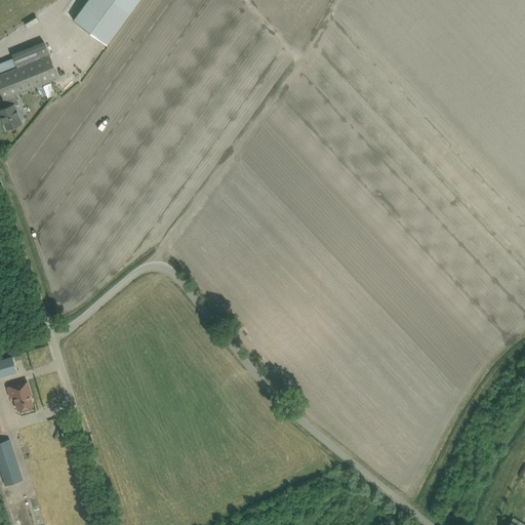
[(87,0),(73,19),(107,44),(138,0),(87,0)]
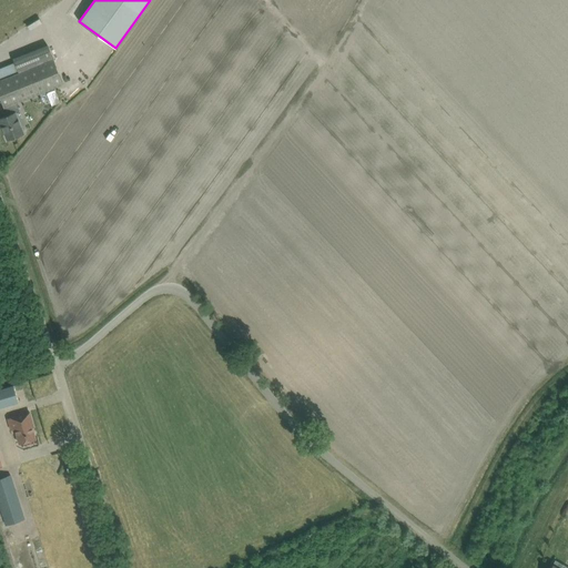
[(63,84),(53,59),(47,44),(13,59),(14,62),(0,68),(0,98),(3,108),(6,107),(9,115),(0,118),(0,122),(7,140),(18,135),(23,133),(16,113),(19,111),(16,103),(63,84)]
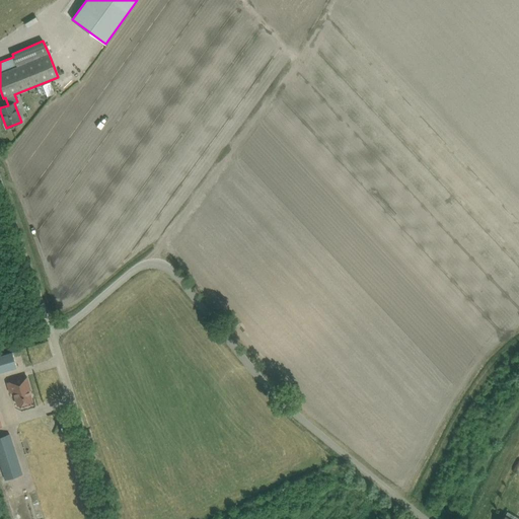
[(50,84),(43,86),(46,92),(52,90),(50,84)]
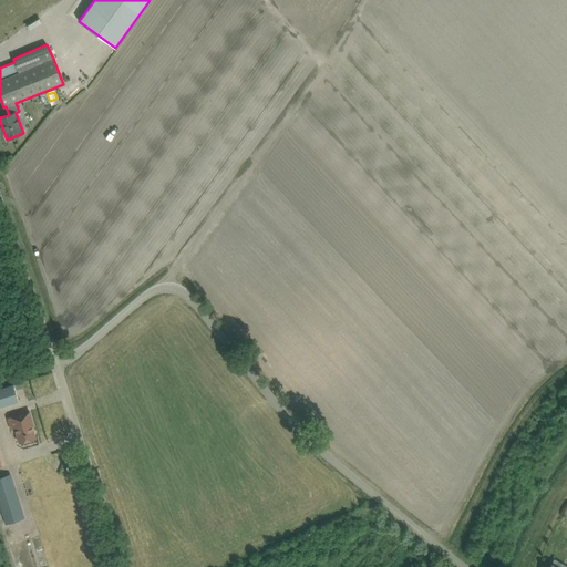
[(0,406),(8,405),(18,402),(13,384),(0,389),(0,406)]
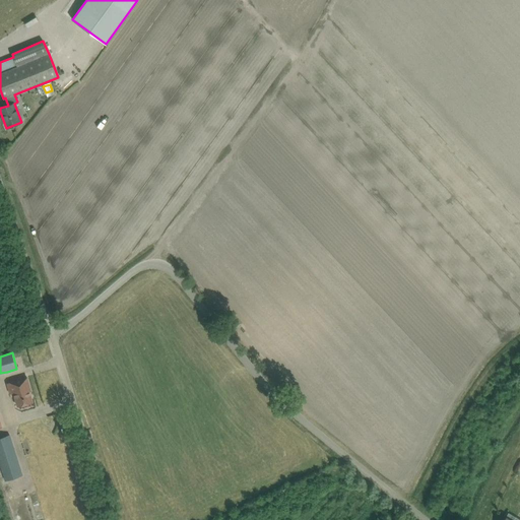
[(18,406),(22,405),(33,402),(28,389),(29,388),(26,378),(8,383),(11,394),(14,393),(18,406)]
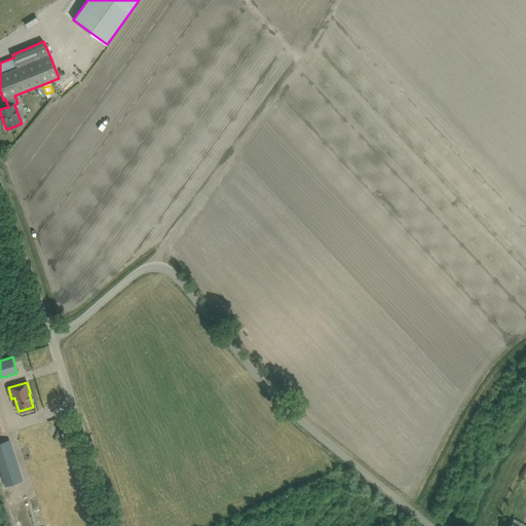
[(0,457),(8,485),(12,484),(23,481),(9,440),(0,443),(0,457)]
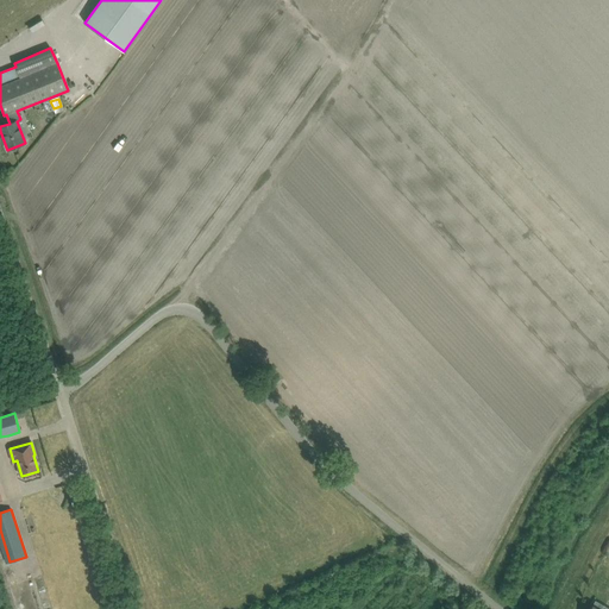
All buildings are outlined.
